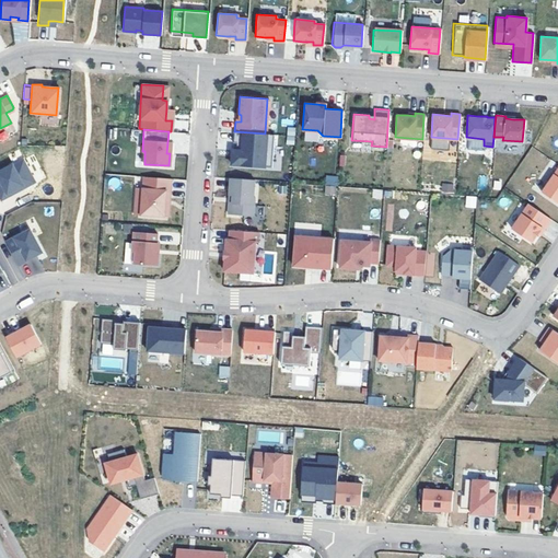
[(234,131),(232,131),(232,142),(241,143),(241,150),(231,149),(230,164),(270,166),(272,134),(265,134),(234,131)]
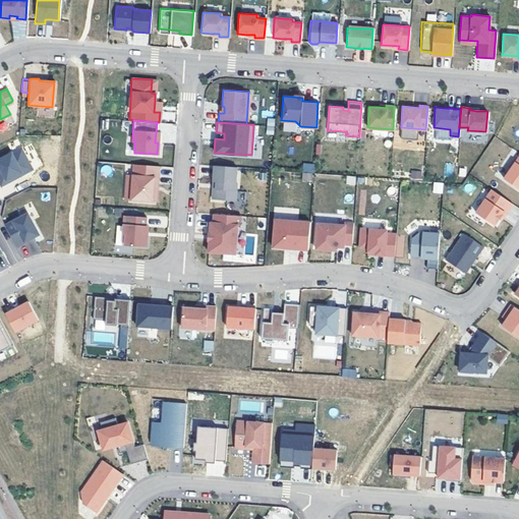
[(20,147),(0,158),(0,186),(10,181),(9,179),(16,175),(17,177),(33,169),(20,147)]
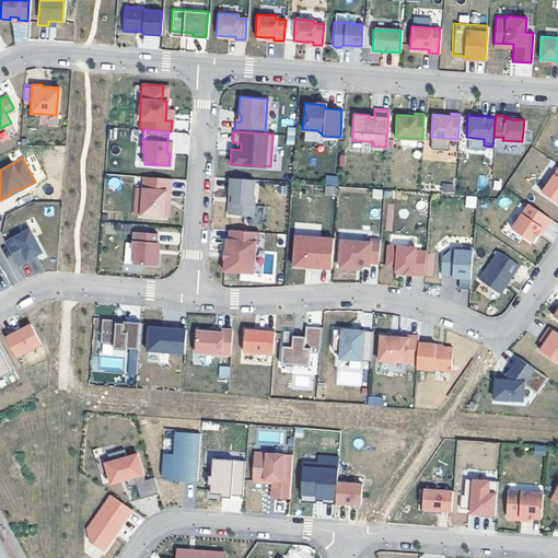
[(557,166),(542,190),(557,202),(557,166)]
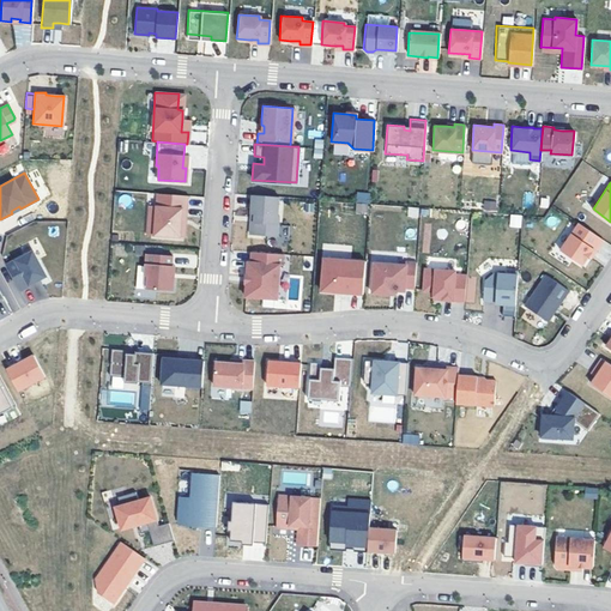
[(367,211),(367,191),(354,189),(354,211),(367,211)]
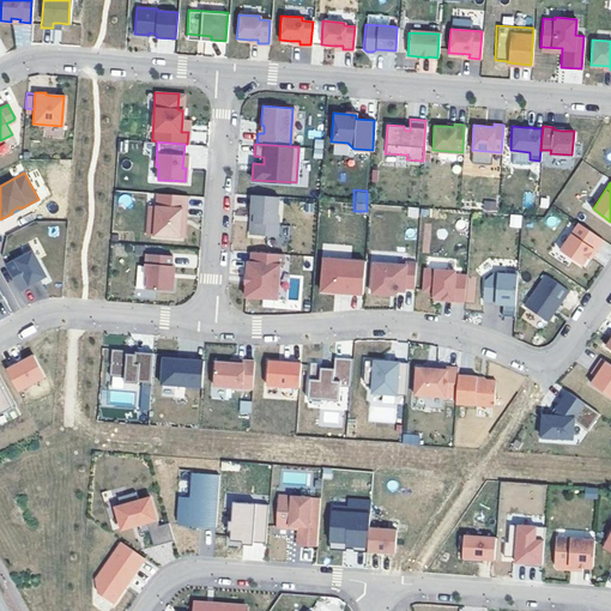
[(118,192),(116,201),(127,204),(129,194),(118,192)]
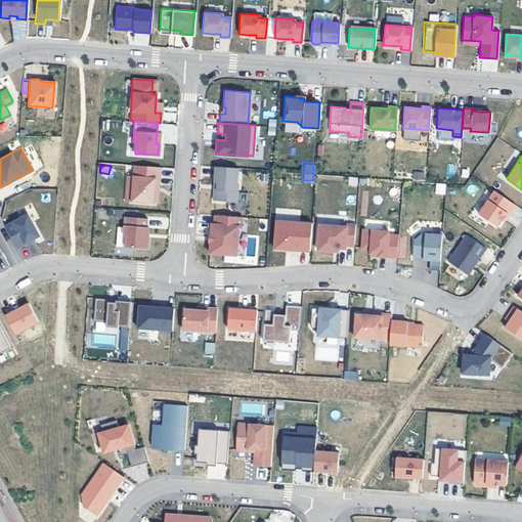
[(159,167),(133,165),(132,175),(130,201),(153,202),(155,179),(159,179),(159,167)]
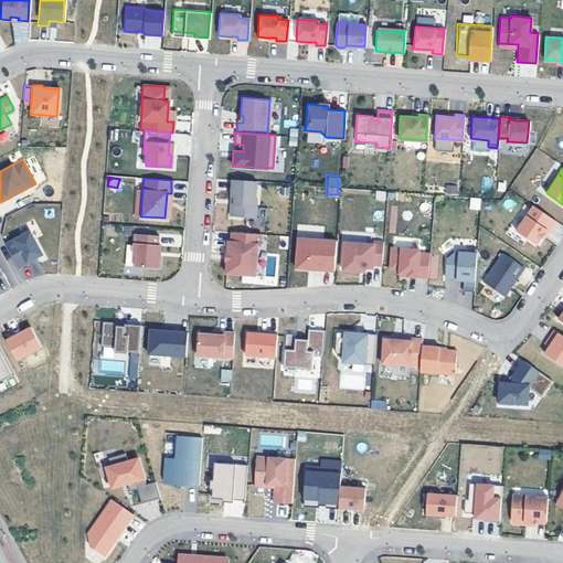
[(230,215),(254,216),(256,198),(254,198),(255,181),(231,179),(231,197),(234,197),(233,204),(230,204),(230,215)]
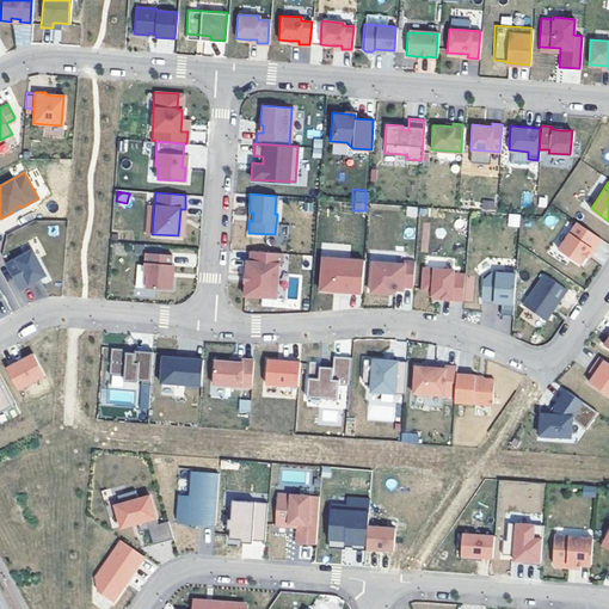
[(517,225),(518,213),(506,211),(505,223),(517,225)]
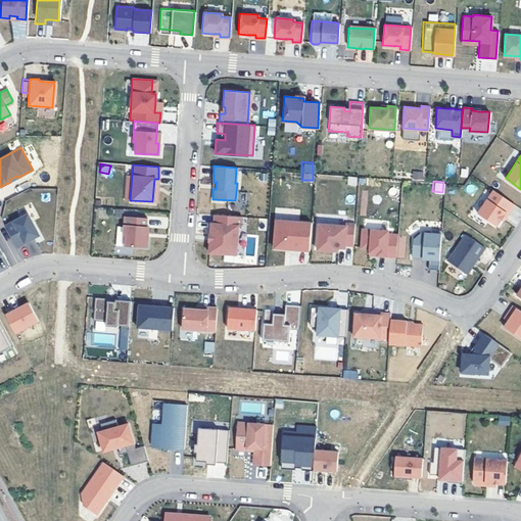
[(471,193),(475,185),(467,181),(463,189),(471,193)]
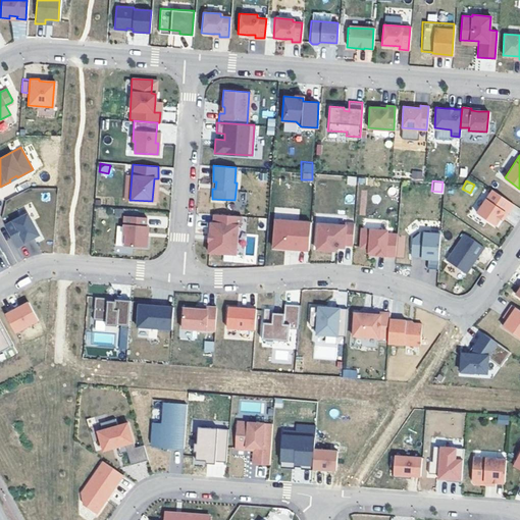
[(476,212),(495,224),(500,217),(504,211),(506,212),(513,203),(491,189),(476,212)]
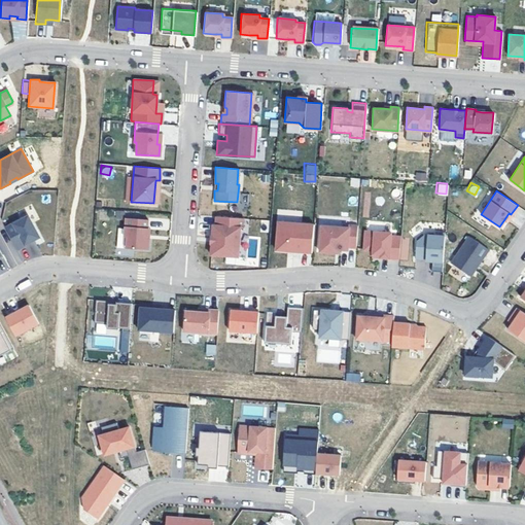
[(4,228),(15,249),(24,245),(23,243),(29,239),(31,242),(39,237),(27,215),(4,228)]
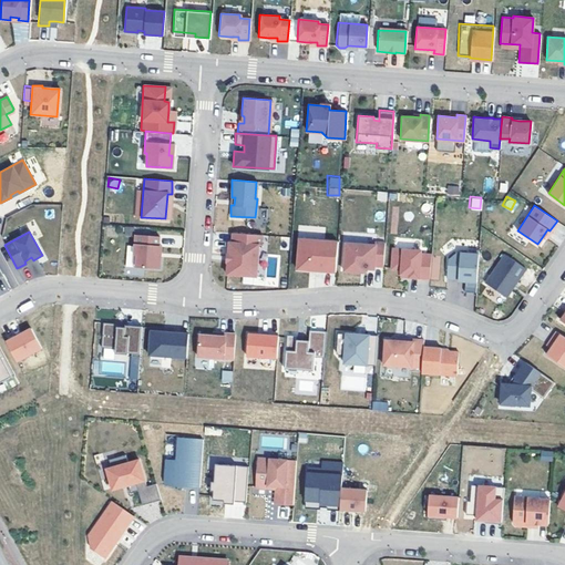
[(227,262),(226,274),(255,276),(257,244),(260,244),(262,234),(232,232),(230,243),(228,242),(227,253),(232,253),(230,262),(227,262)]
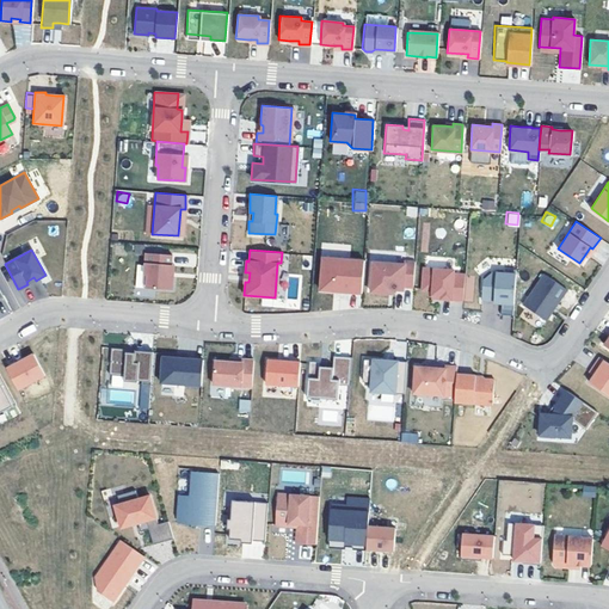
[(170,254),(145,252),(142,275),(146,275),(145,288),(171,289),(171,276),(168,276),(170,265),(170,254)]
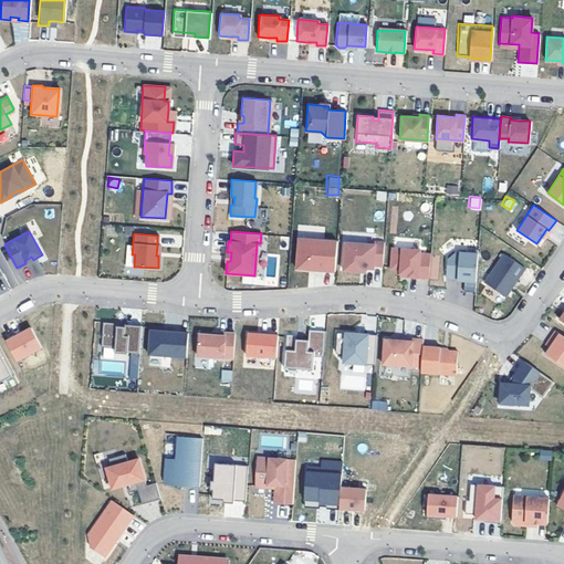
[(314,270),(334,271),(336,241),(298,238),(295,269),(307,269),(307,267),(314,267),(314,270)]
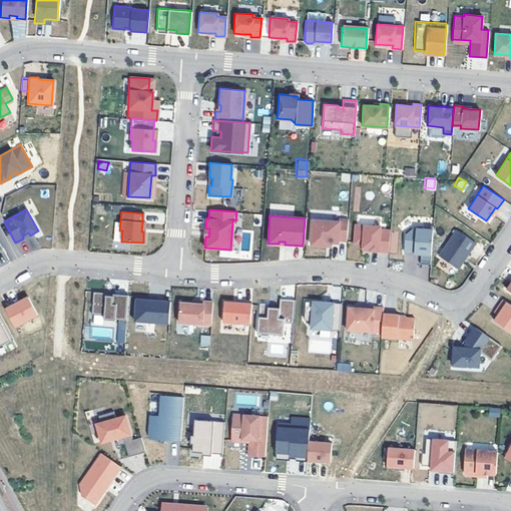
[(346,240),(347,218),(339,218),(339,220),(312,219),(311,240),(331,242),(338,242),(338,239),(346,240)]
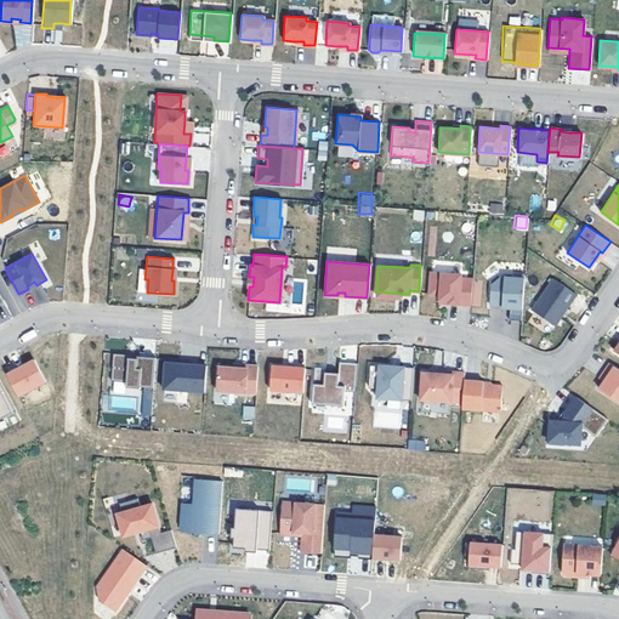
[(430,272),(427,294),(438,294),(438,300),(447,300),(447,304),(470,305),(471,278),(460,277),(460,273),(430,272)]
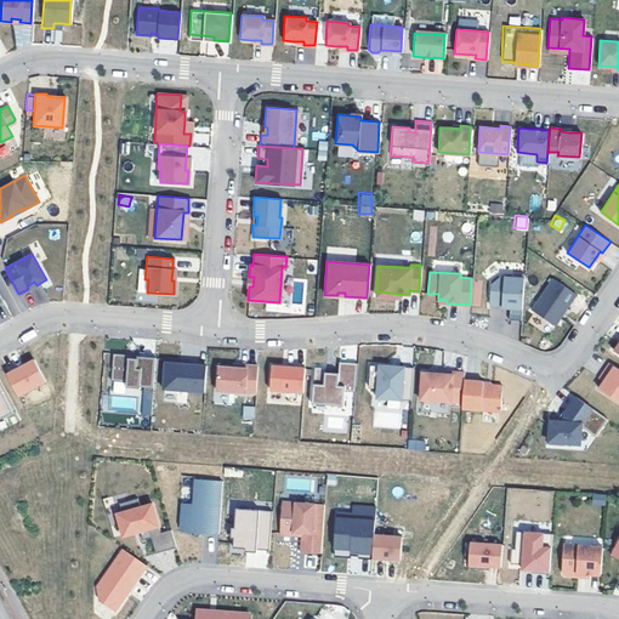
[(507,319),(520,319),(523,274),(512,273),(512,277),(499,276),(490,283),(488,304),(501,305),(501,306),(509,307),(507,319)]
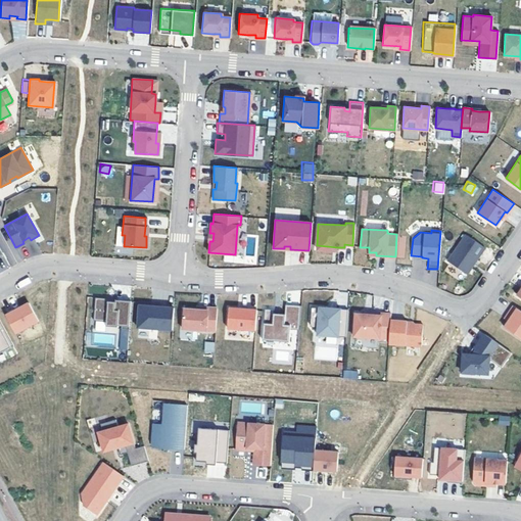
[(465,234),(446,259),(466,273),(484,246),(465,234)]
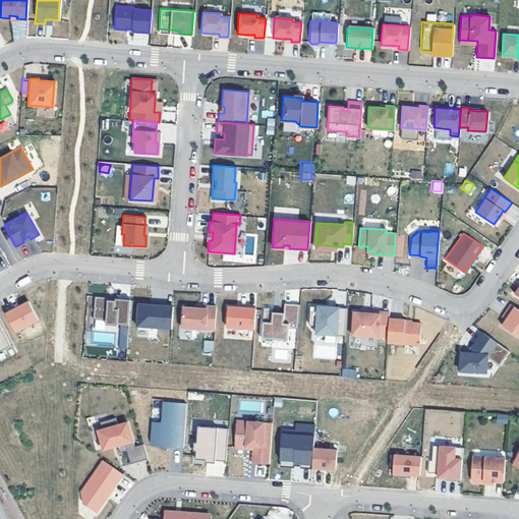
[(95,296),(93,319),(105,320),(117,321),(117,324),(127,325),(129,299),(114,298),(114,300),(107,299),(105,297),(95,296)]
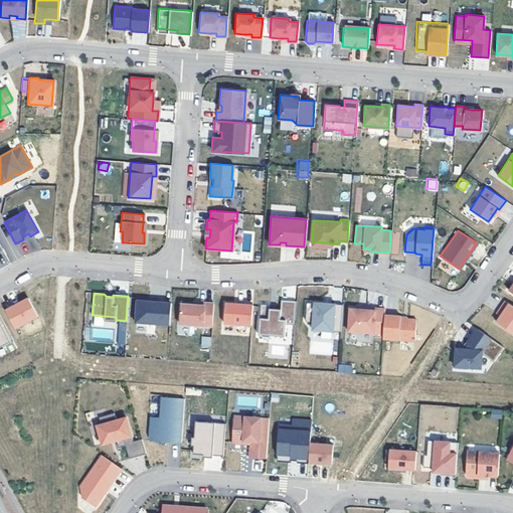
[(134,322),(168,325),(170,303),(156,302),(156,300),(148,300),(148,298),(136,297),(134,322)]
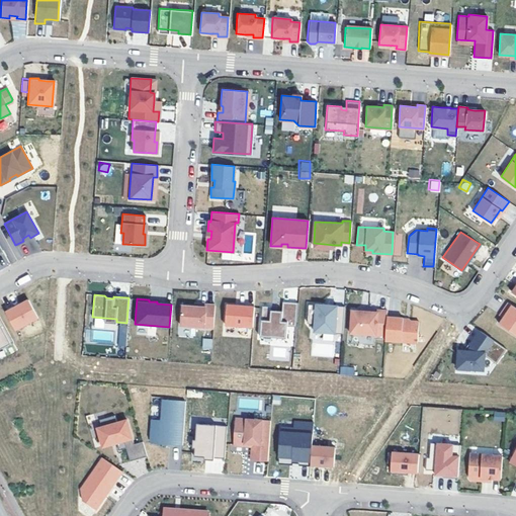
[(12,308),(4,312),(14,330),(36,318),(27,299),(19,304),(20,305),(12,309),(12,308)]
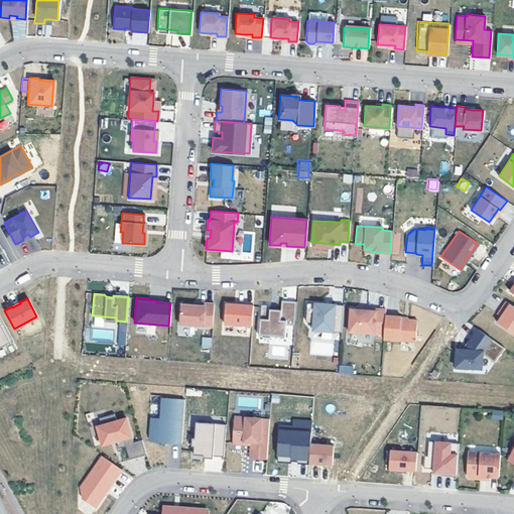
[(294,325),(295,301),(280,299),(280,309),(269,308),(269,304),(260,304),(258,334),(284,336),(285,325),(294,325)]
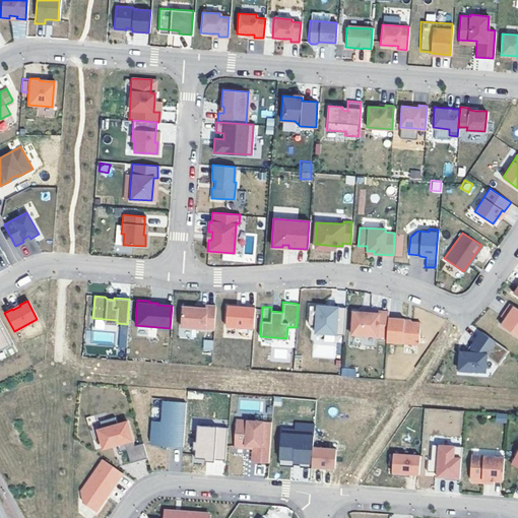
[(517,308),(510,303),(504,311),(508,313),(505,318),(501,324),(517,335),(517,308)]
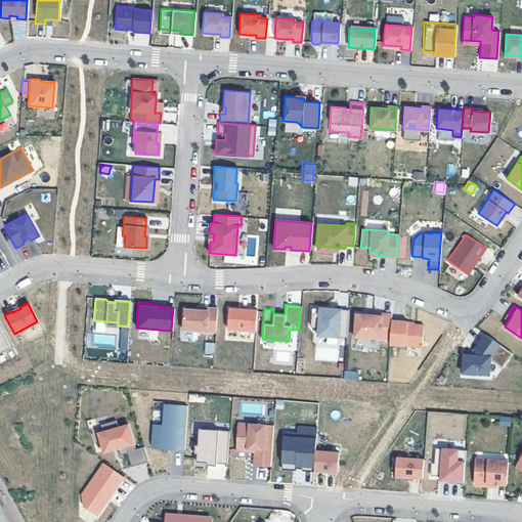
[(196,310),(183,309),(182,329),(215,332),(217,308),(200,307),(199,310),(196,310)]
